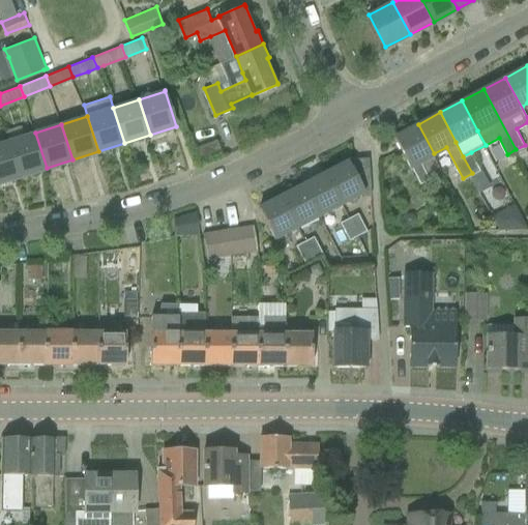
[(434,153),(418,124),(397,136),(396,136),(411,166),(412,166),(421,181),(430,176),(421,161),(434,153)]
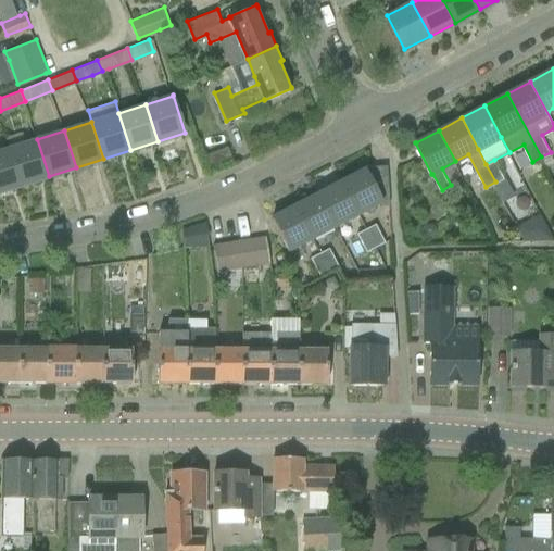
[(22,185),(49,176),(37,139),(10,148),(22,185)]
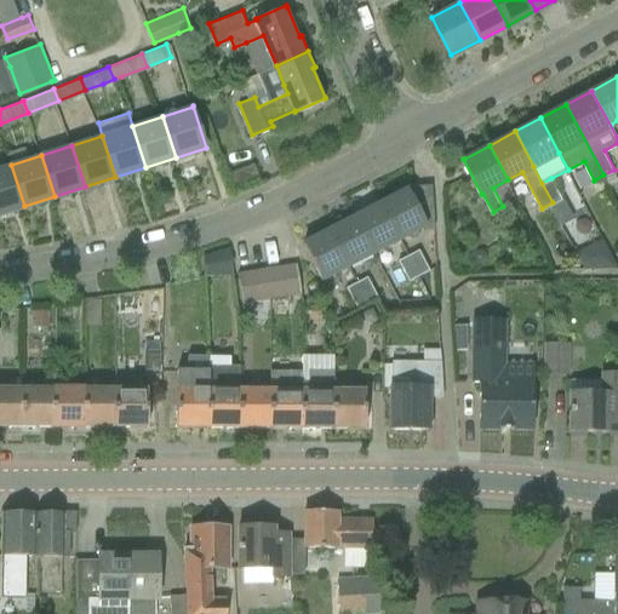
[(0,167),(0,213),(24,206),(11,165),(0,167)]
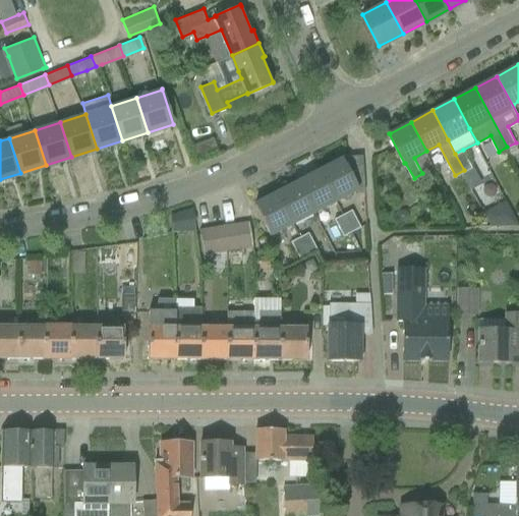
[(507,149),(502,152),(505,158),(510,156),(507,149)]
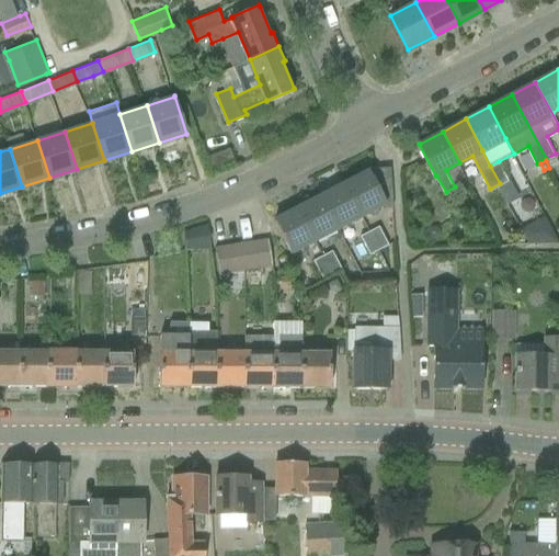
[(490,166),(500,183),(509,179),(499,161),(490,166)]
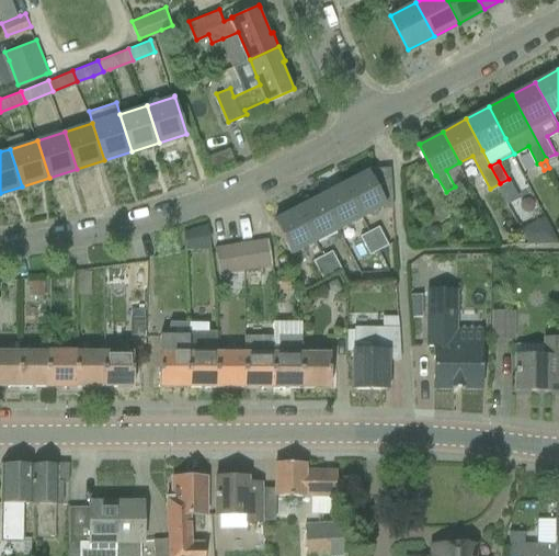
[(387,205),(394,204),(391,166),(376,167),(377,173),(373,176),(369,169),(368,170),(369,170),(346,182),(363,214),(385,203),(387,205)]
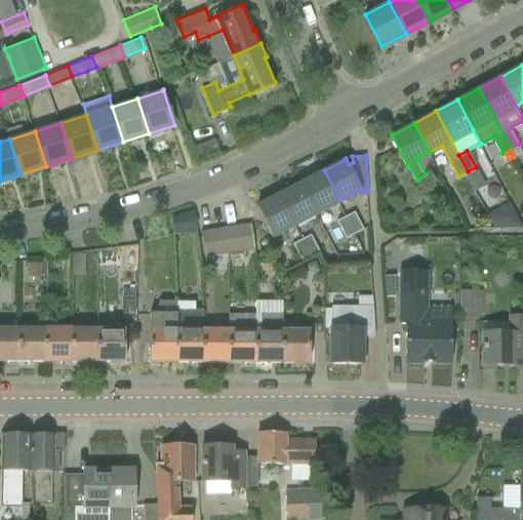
[(324,170),(303,182),(318,211),(339,200),(324,170)]
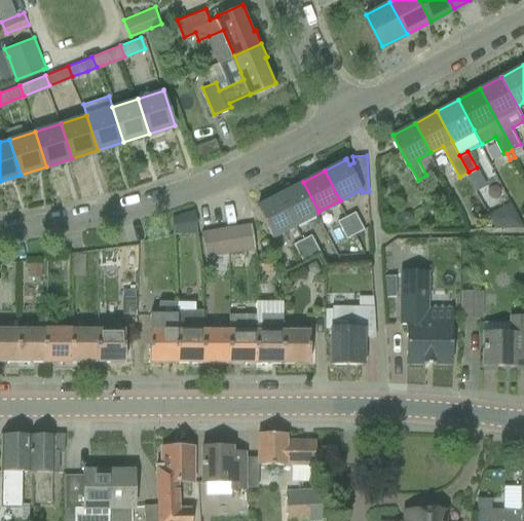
[(303,182),(282,193),(297,223),(319,212),(303,182)]
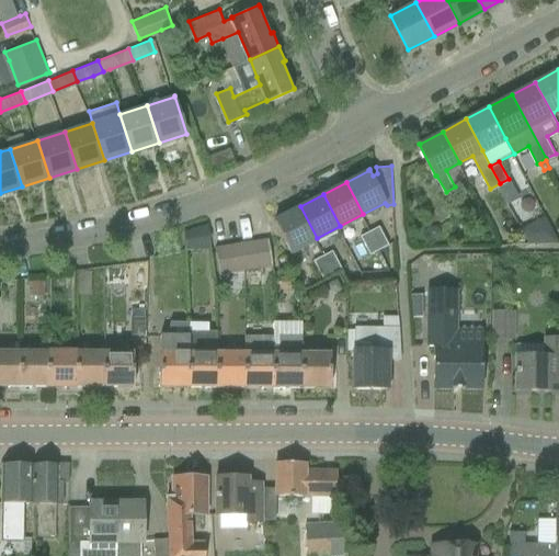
[(276,218),(275,218),(293,251),(317,238),(300,206),(277,218),(276,218)]
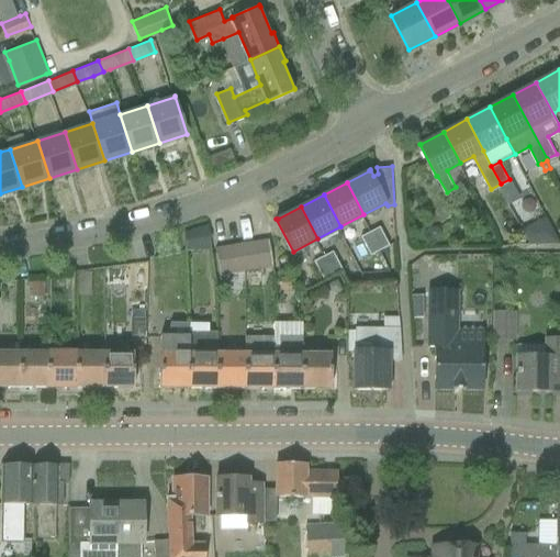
[(547,244),(559,243),(559,238),(547,214),(535,220),(547,244)]
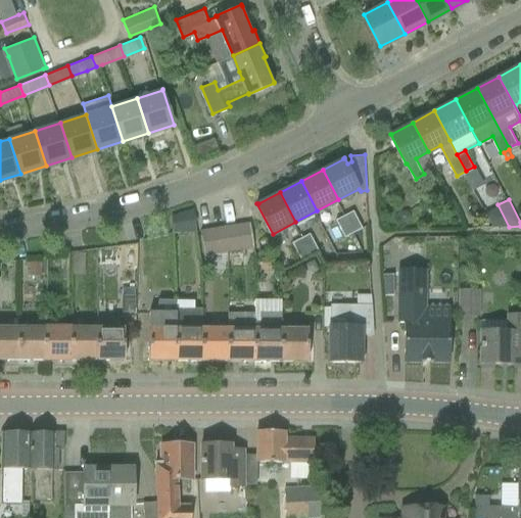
[(193,205),(170,209),(173,230),(196,227),(193,205)]
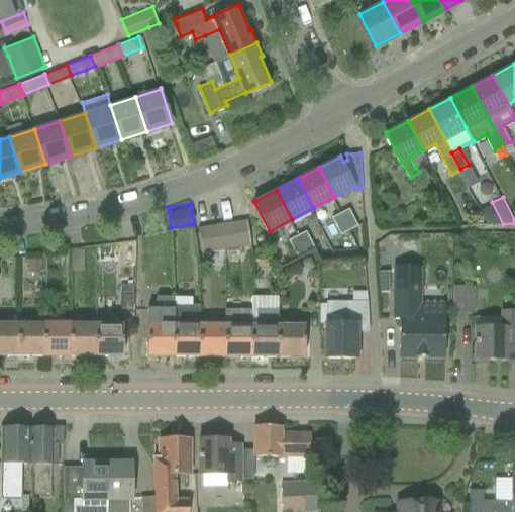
[(407,212),(404,205),(397,206),(393,212),(397,218),(404,218),(407,212)]
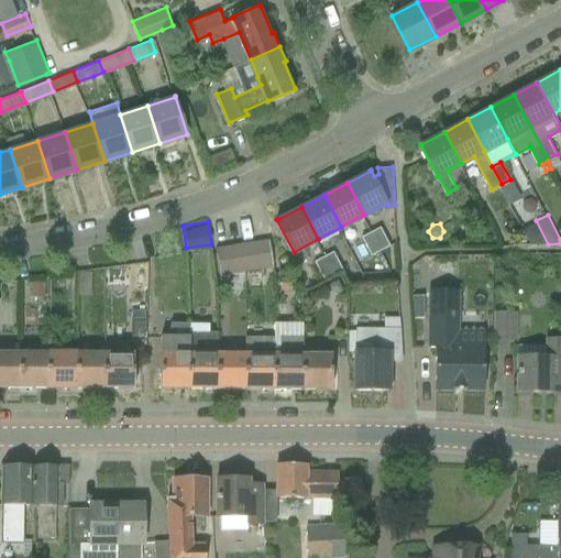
[(372,229),(381,248),(392,243),(382,225),(372,229)]
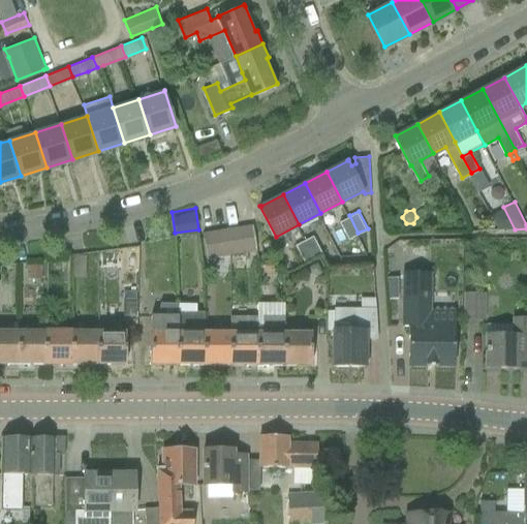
[(358,233),(349,215),(341,219),(349,238),(358,233)]
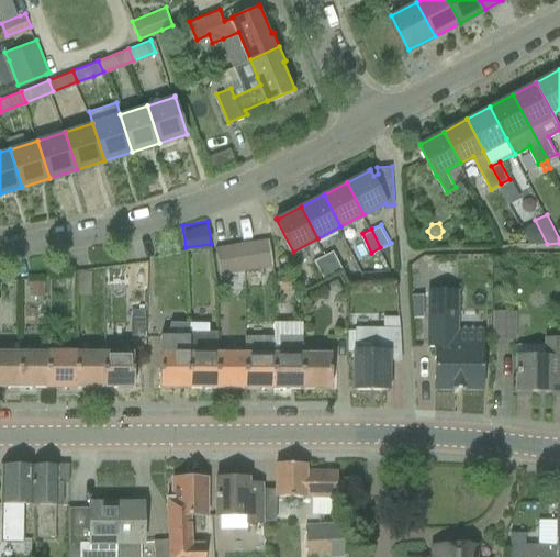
[(257,240),(261,266),(273,265),(270,237),(257,240)]
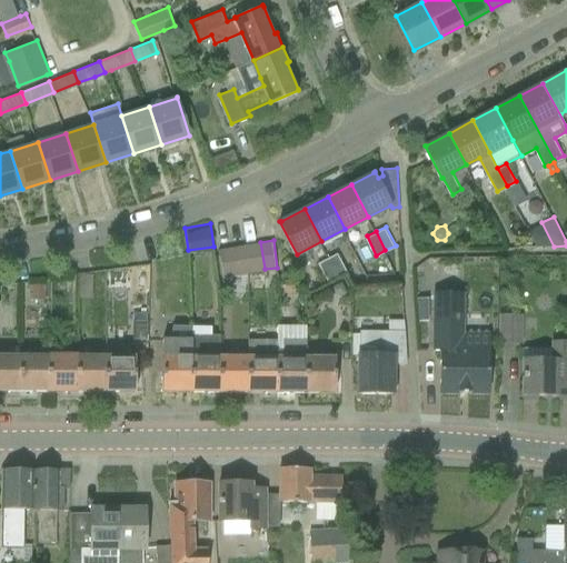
[(247,244),(251,271),(265,269),(260,242),(247,244)]
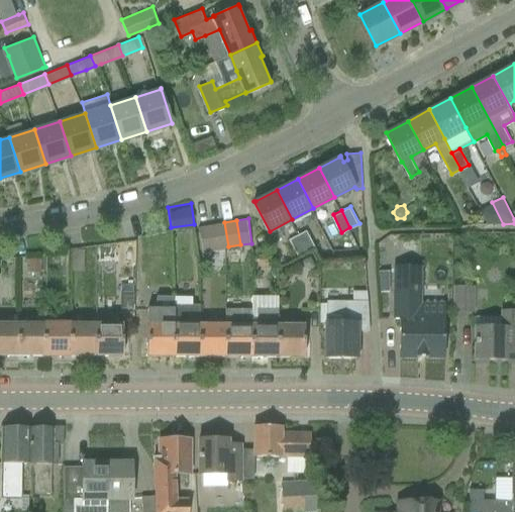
[(216,248),(226,247),(228,246),(224,222),(212,223),(216,248)]
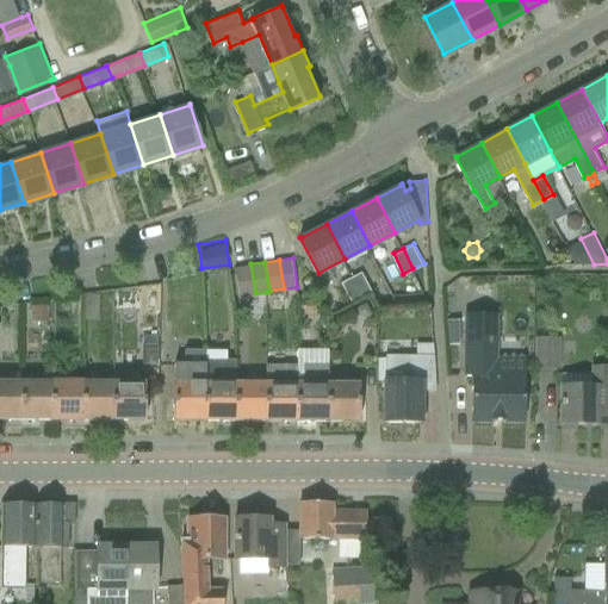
[(240,296),(242,296),(255,293),(250,263),(235,266),(240,296)]
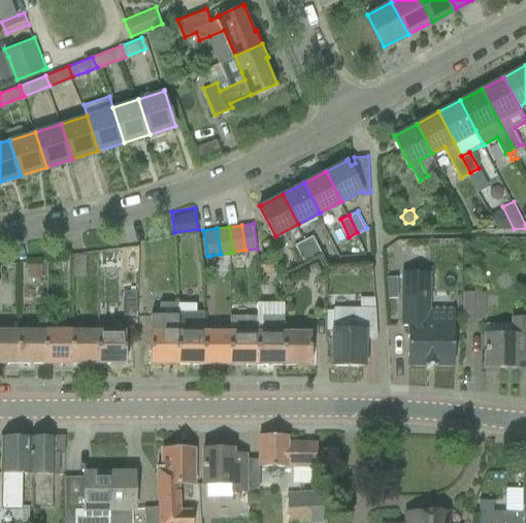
[(314,233),(305,238),(314,255),(323,251),(314,233)]
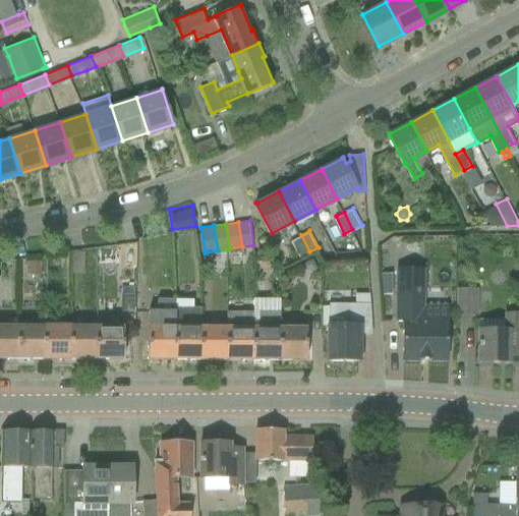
[(301,256),(309,251),(301,235),(292,239),(301,256)]
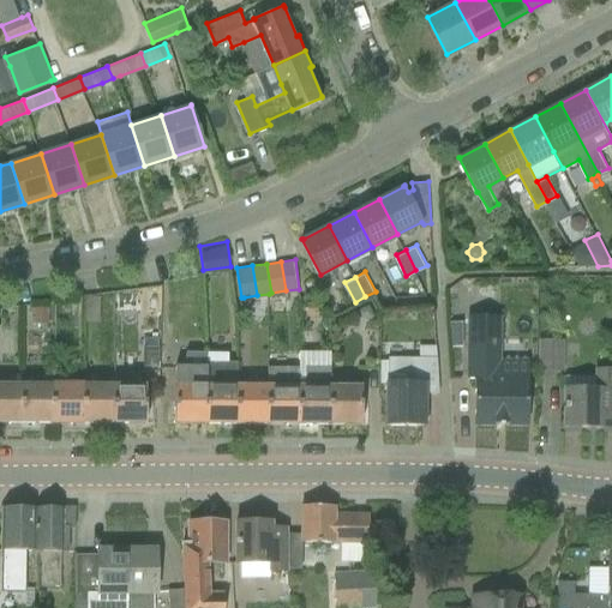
[(370,302),(358,308),(363,315),(369,317),(376,313),(370,302)]
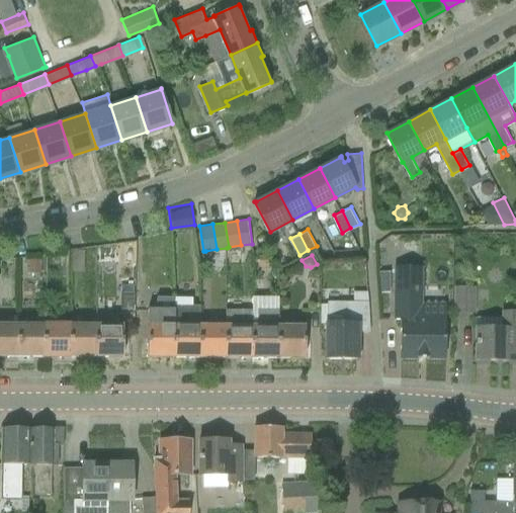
[(43,270),(43,257),(29,257),(29,270),(43,270)]
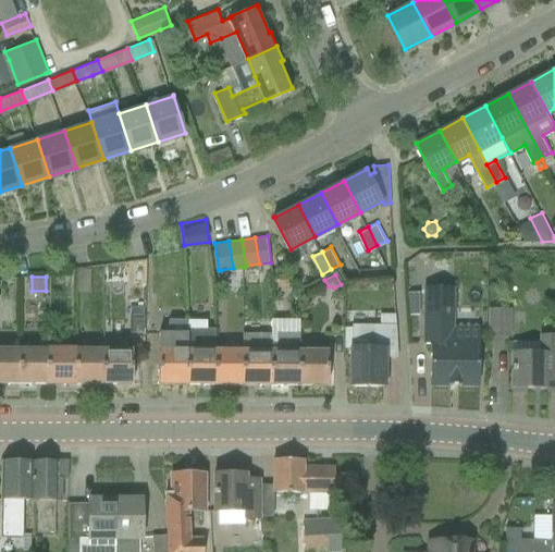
[(432,341),(432,383),(433,383),(451,383),(460,383),(477,383),(479,383),(479,342),(454,341),(455,285),(426,285),(424,341),(432,341)]
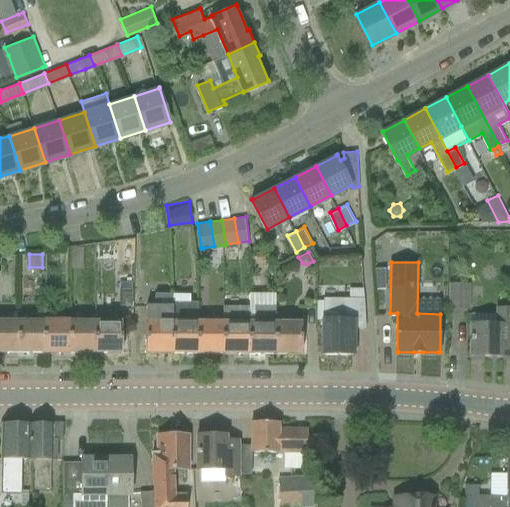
[(376,266),(377,286),(386,286),(386,266),(376,266)]
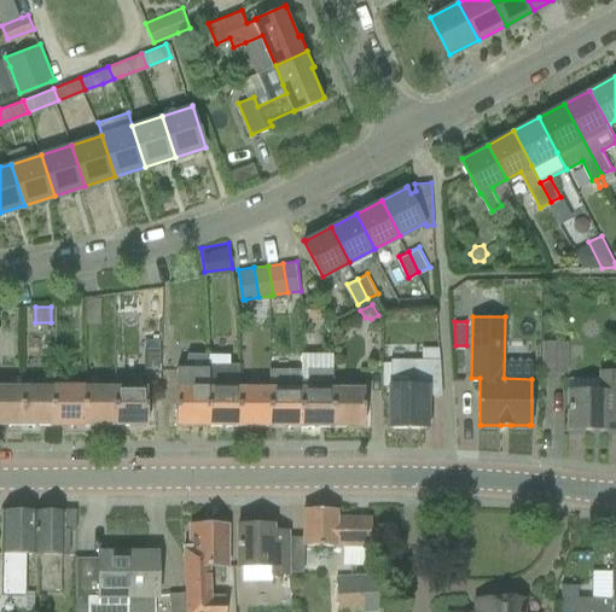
[(545,368),(567,369),(568,339),(545,338),(545,368)]
